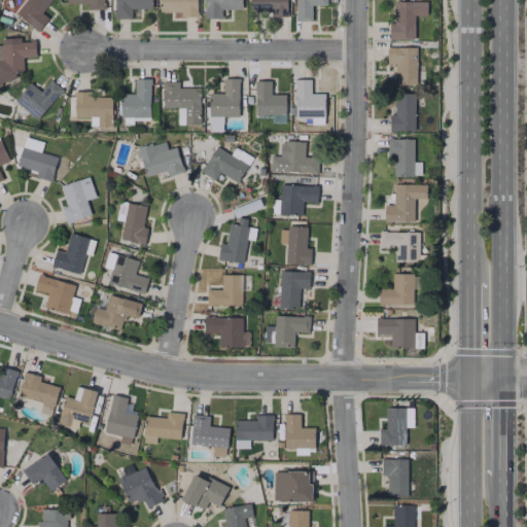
[(25,0),(14,13),(37,31),(47,19),(41,12),(50,0),(25,0)]
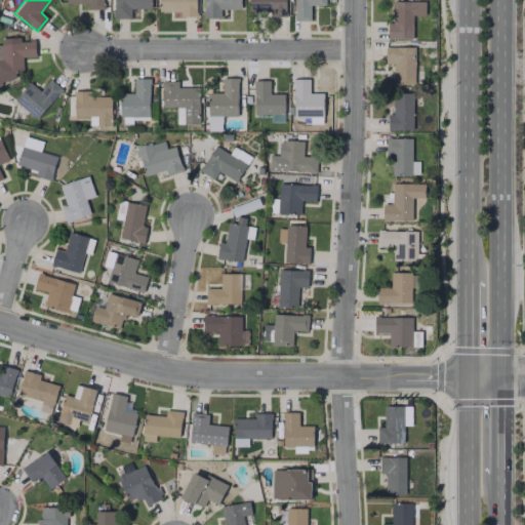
[(103,9),(103,0),(65,0),(66,4),(86,4),(86,9),(103,9)]
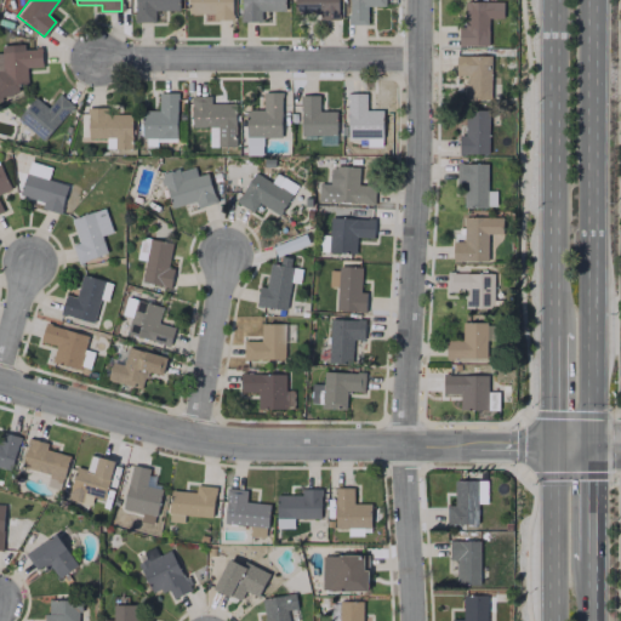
[(134,0),(135,22),(154,22),(154,11),(178,11),(178,0),(134,0)]
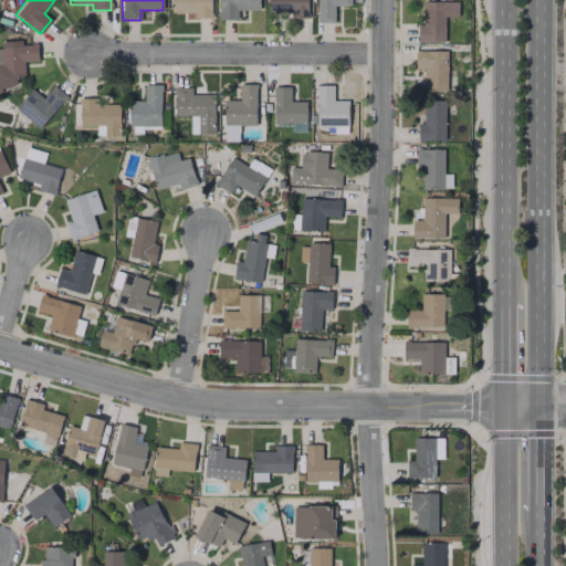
[(211,0),(170,0),(170,12),(194,13),(194,18),(211,18),(211,0)]
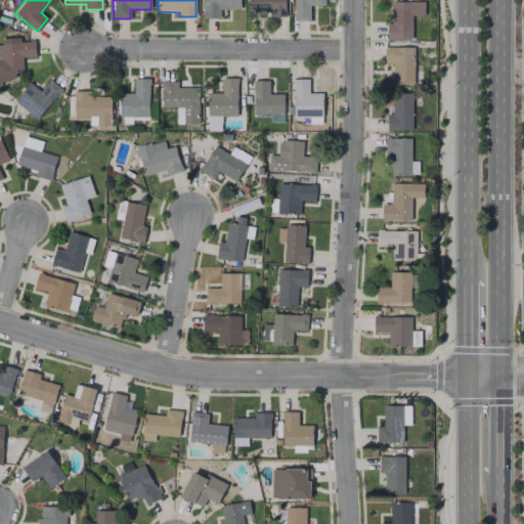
[(239,0),(203,0),(203,18),(219,18),(219,9),(239,9),(239,0)]
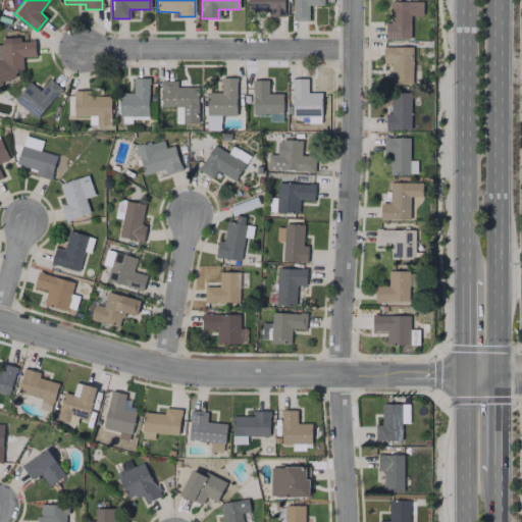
[(246,0),(247,10),(269,10),(269,16),(284,16),(283,0),(246,0)]
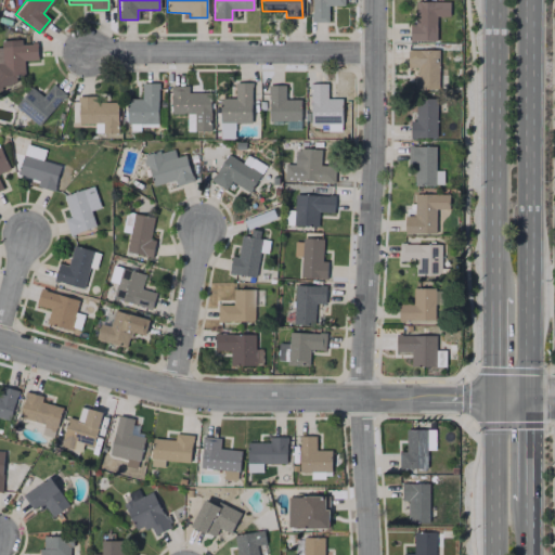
[(344,5),(343,0),(311,0),(311,22),(327,22),(327,5),(344,5)]
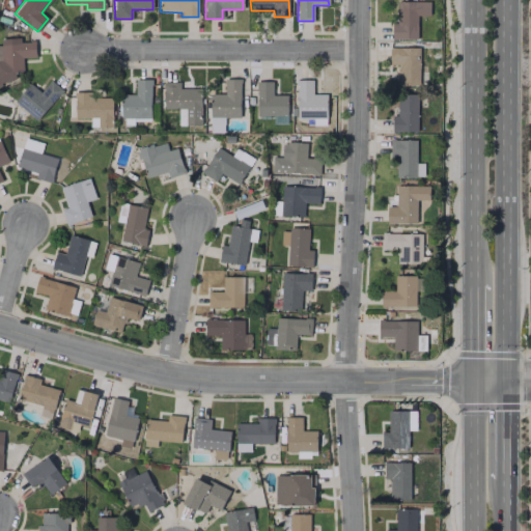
[(417,39),(417,16),(429,16),(429,1),(397,2),(397,21),(392,21),(392,39),(417,39)]
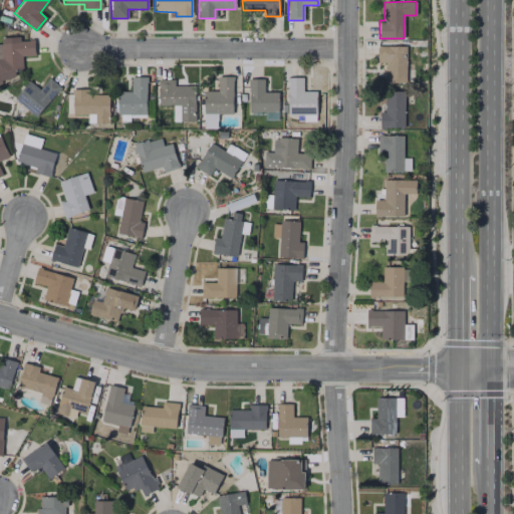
[(34,40),(19,40),(19,36),(0,37),(0,44),(0,43),(0,83),(2,84),(1,79),(15,78),(14,70),(22,70),(21,56),(35,55),(34,40)]
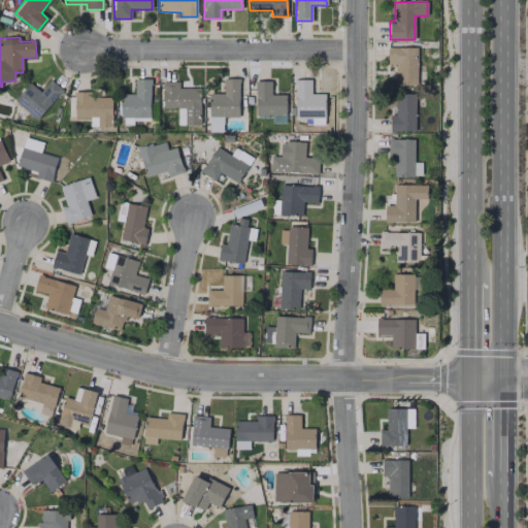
[(387,46),(387,64),(396,64),(396,85),(417,85),(417,47),(387,46)]
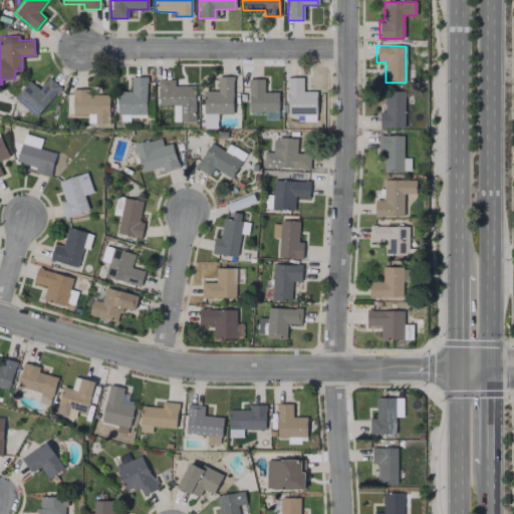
[(146,115),(147,77),(131,76),(131,91),(117,91),(117,114),(146,115)]
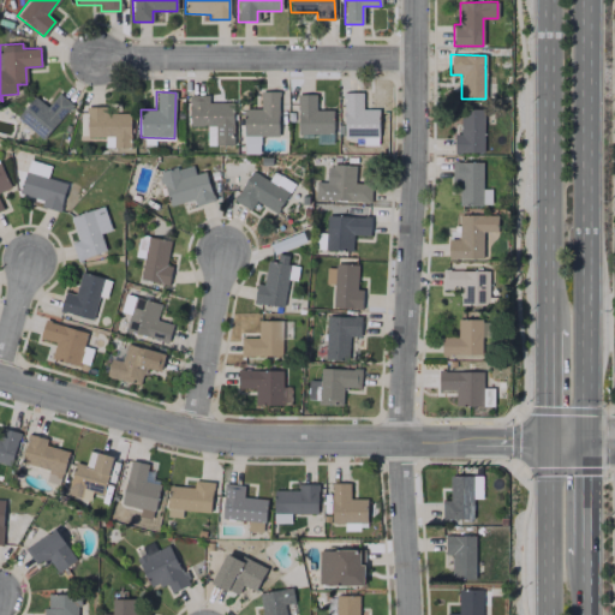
[(245,108),(244,149),(260,149),(260,136),(278,137),(279,91),(261,91),(260,108),(245,108)]
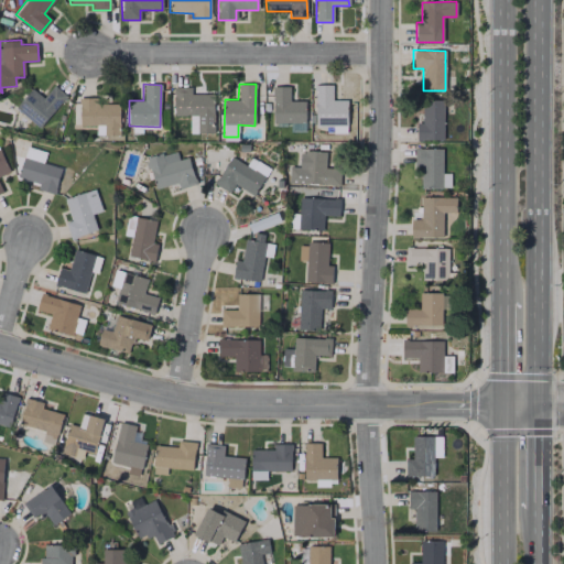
[(315,126),(347,126),(347,100),(332,100),(332,85),(315,85),(315,126)]
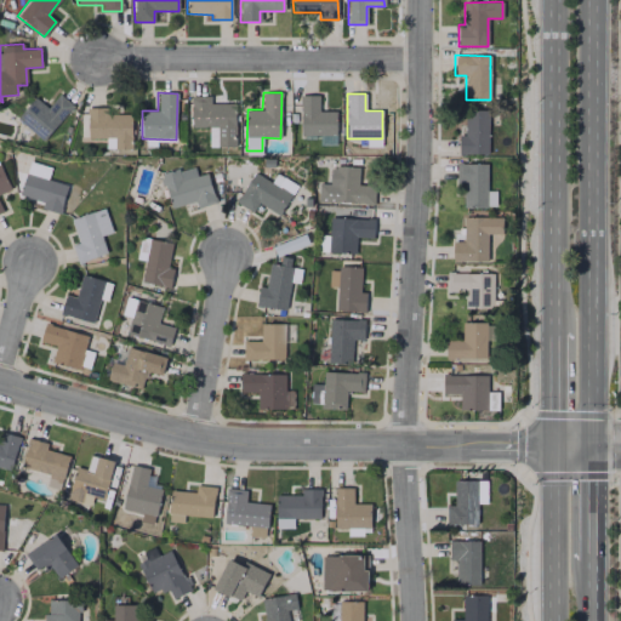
[(44,142),(73,106),(58,95),(47,108),(34,97),(17,120),(44,142)]
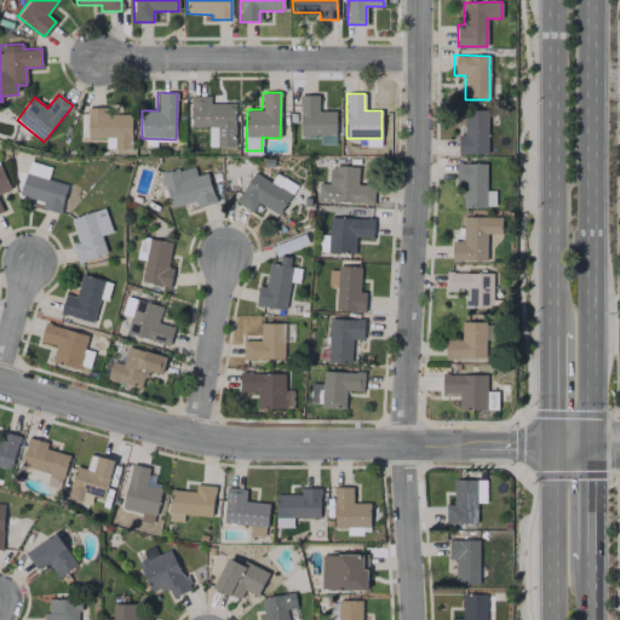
[(336,112),(319,112),(319,96),(300,95),(299,135),(336,136),(336,112)]
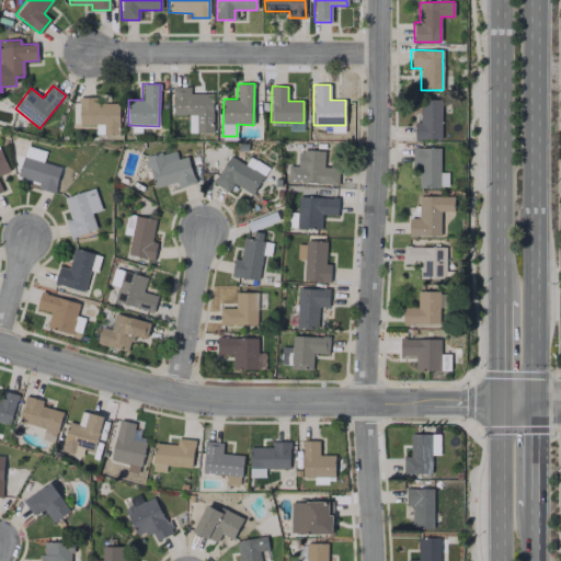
[(173,115),(189,115),(189,133),(213,133),(213,93),(190,94),(190,87),(172,87),(173,115)]
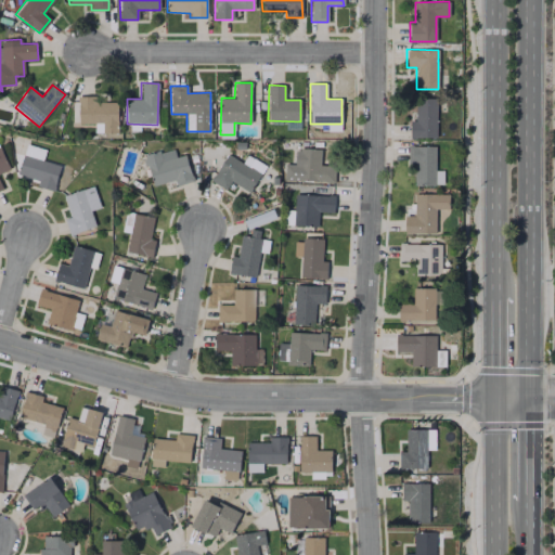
[(436,138),(436,98),(414,98),(415,120),(410,120),(410,138),(436,138)]
